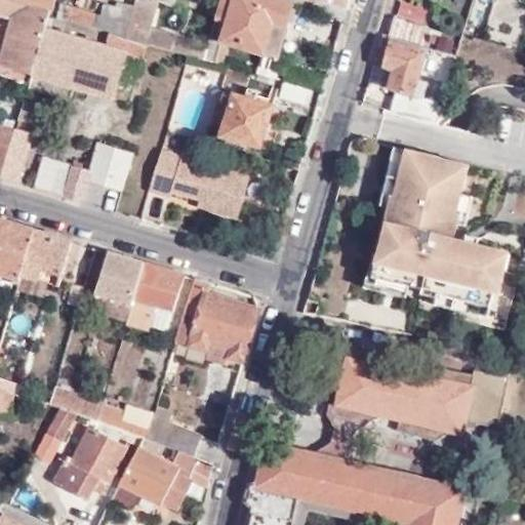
[(0,0),(0,10),(12,14),(0,55),(0,68),(31,77),(44,33),(51,13),(3,0),(0,0)]
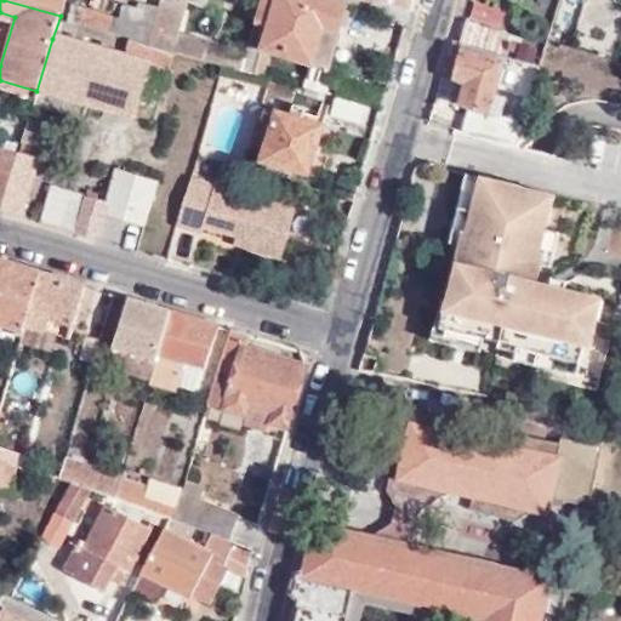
[(4,0),(61,16),(64,0),(4,0)]
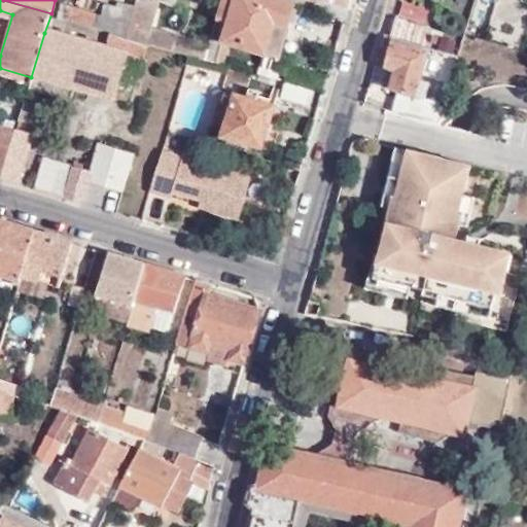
[(121,41),(144,47),(187,58),(201,61),(206,44),(164,30),(149,30),(156,2),(156,0),(133,0),(131,8),(121,41)]
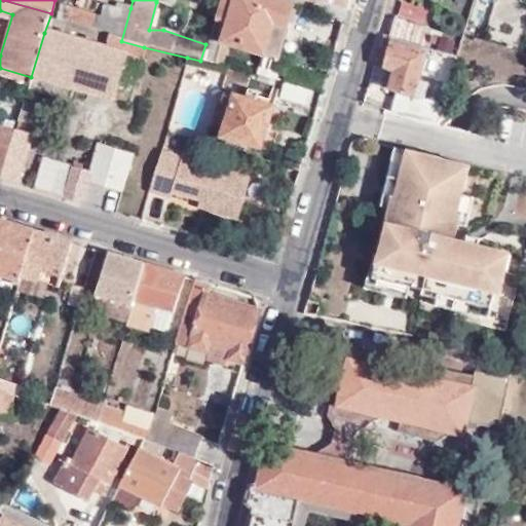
[(276,58),(292,5),(274,0),(218,0),(207,39),(276,58)]
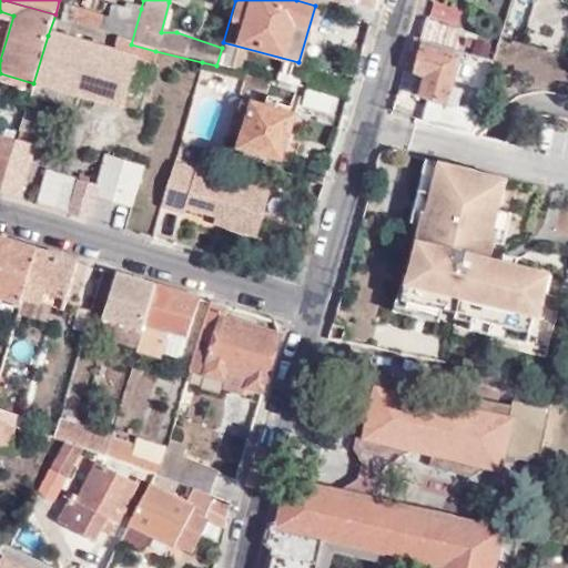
[(338,0),(373,9),(375,0),(338,0)]
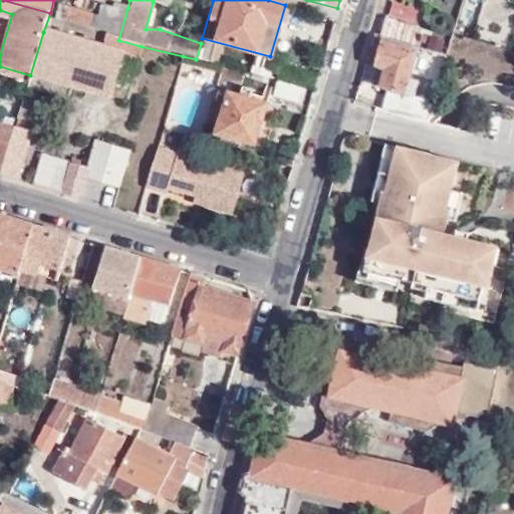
[(67,7),(62,23),(95,33),(118,40),(127,8),(111,4),(110,8),(97,4),(94,15),(67,7)]
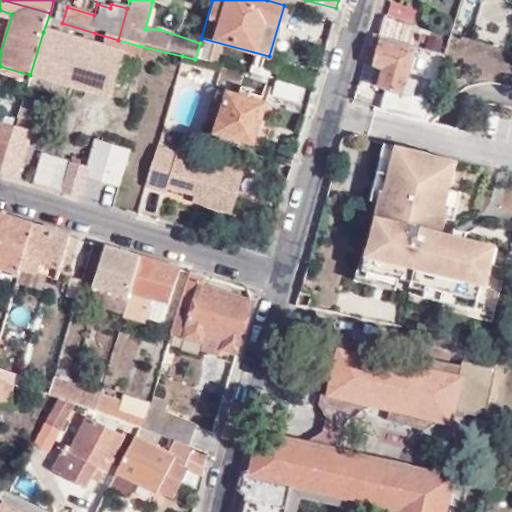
[(385,15),(379,36),(408,44),(414,24),(385,15)]
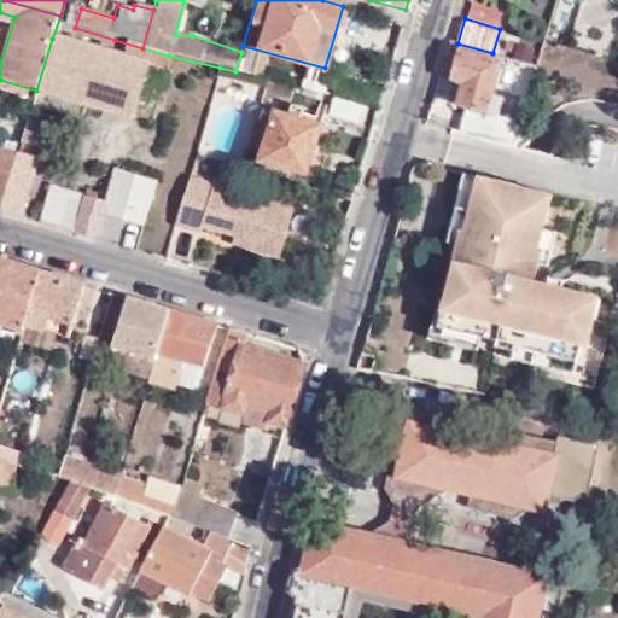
[(110,56),(52,39),(36,91),(130,121),(146,66),(164,73),(169,56),(143,48),(115,40),(110,56)]
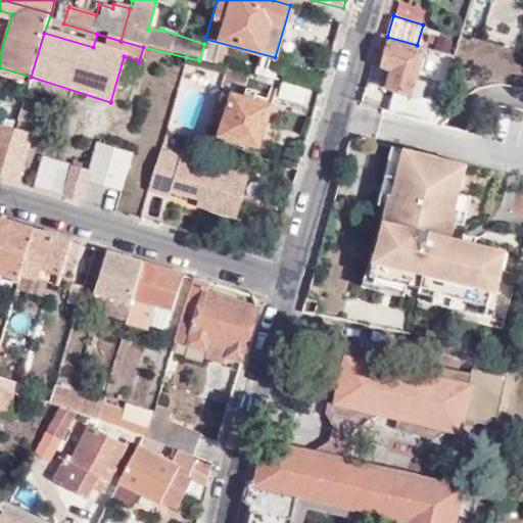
[(394,69),(389,88),(396,90),(413,95),(424,52),(391,43),(383,66),(394,69)]
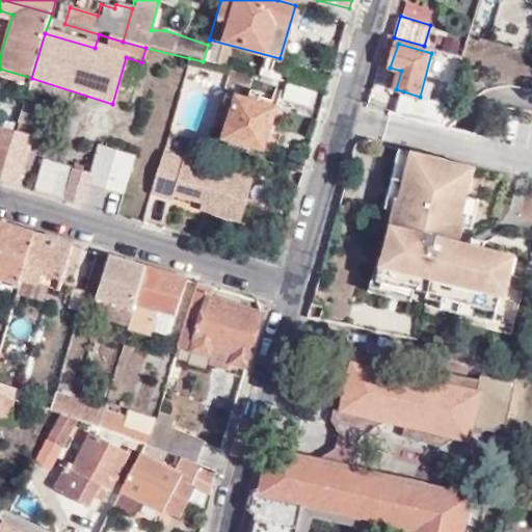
[(208,45),(203,61),(207,62),(211,46),(208,45)]
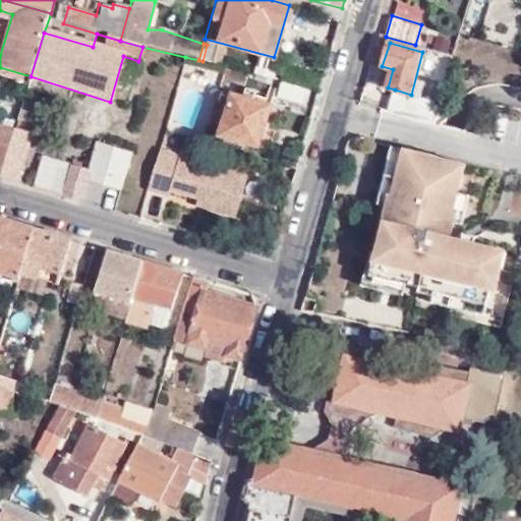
[(441,53),(436,72),(428,70),(426,77),(416,75),(411,95),(395,90),(389,109),(430,120),(435,110),(451,56),(441,53)]
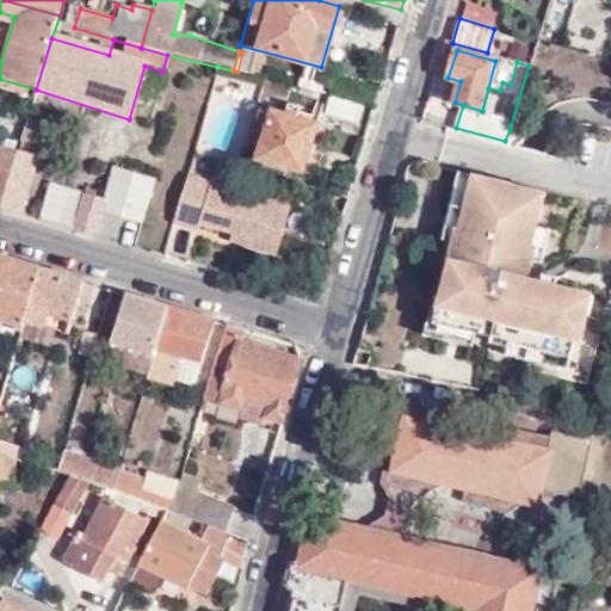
[(529,66),(510,129),(505,141),(508,142),(530,65),(529,66)]
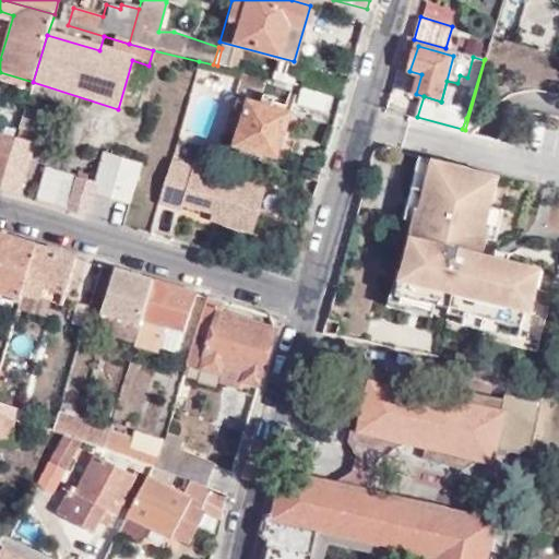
[(323,109),(328,93),(301,86),(297,103),(323,109)]
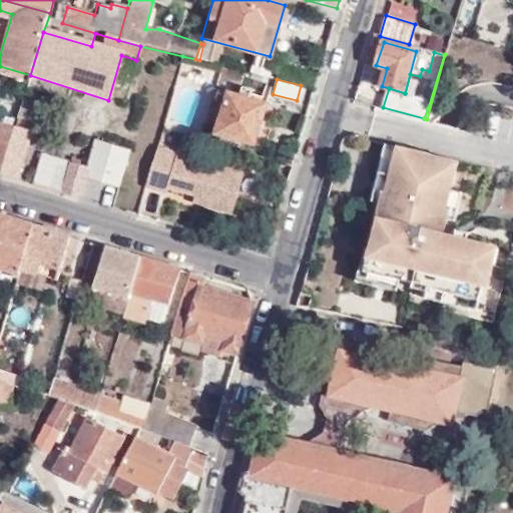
[(212,89),(200,131),(209,133),(221,91),(212,89)]
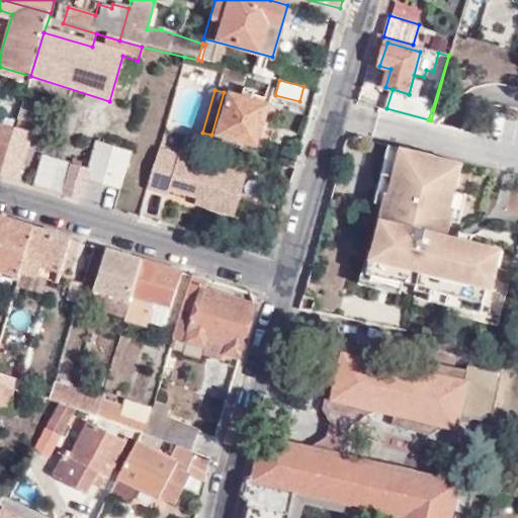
[(266,104),(228,93),(214,136),(255,146),(266,104)]
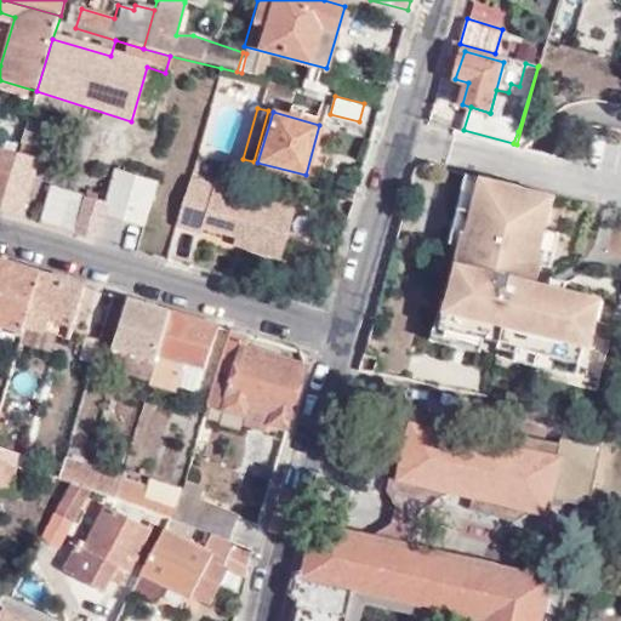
[(16,154),(0,203),(0,209),(20,215),(38,149),(20,144),(16,154)]
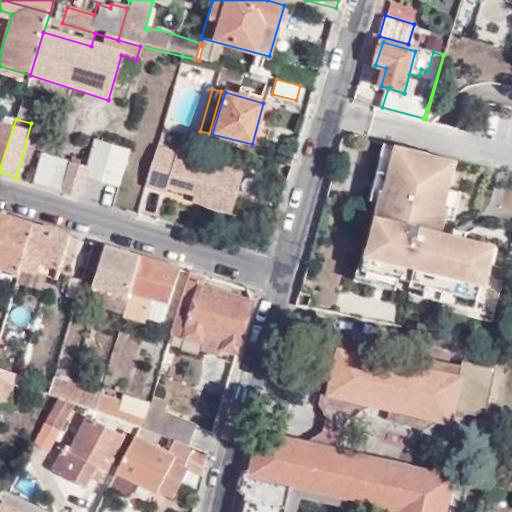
[(0,167),(13,127),(0,122),(0,167)]
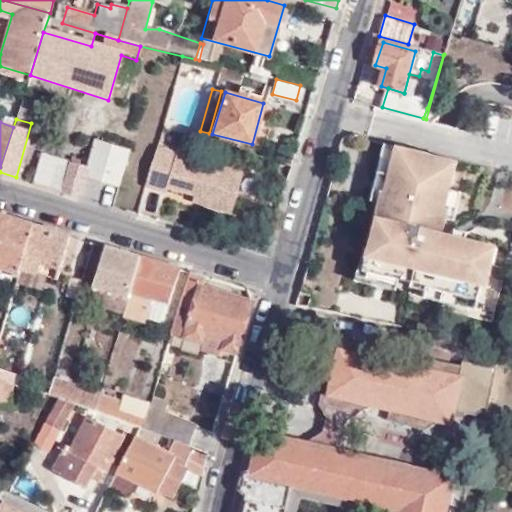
[(40,154),(32,182),(78,195),(83,177),(116,187),(127,148),(94,138),(85,166),(40,154)]
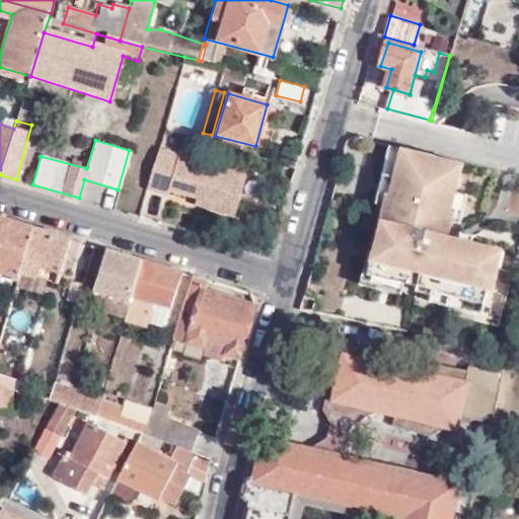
[(392,186),(401,148),(389,145),(380,181),(392,186)]
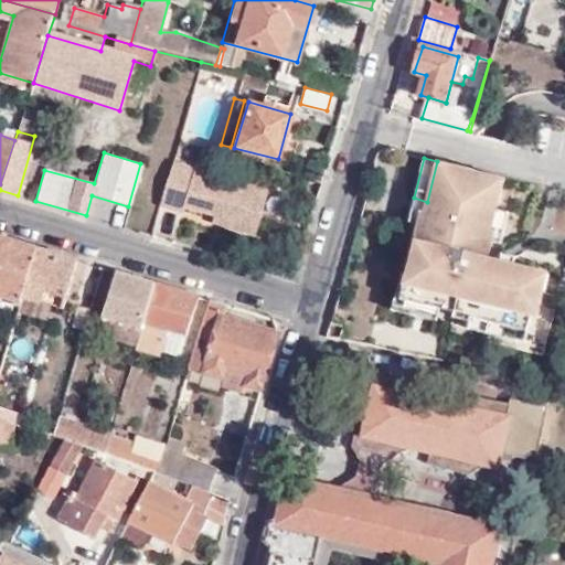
[(172,161),(160,205),(182,211),(184,205),(214,213),(223,216),(221,223),(255,233),(267,189),(172,161)]
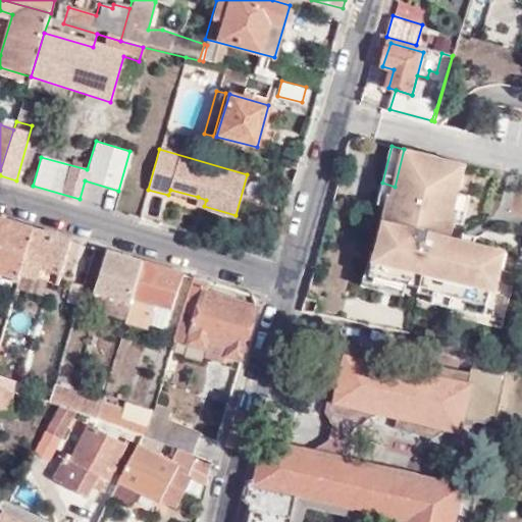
[(465,165),(404,149),(395,187),(392,195),(389,194),(386,206),(383,220),(385,220),(377,253),(371,274),(407,284),(420,288),(419,291),(436,296),(437,292),(455,296),(486,304),(488,294),(492,278),(499,279),(506,251),(452,238),(455,222),(457,212),(454,211),(458,194),(465,165)]
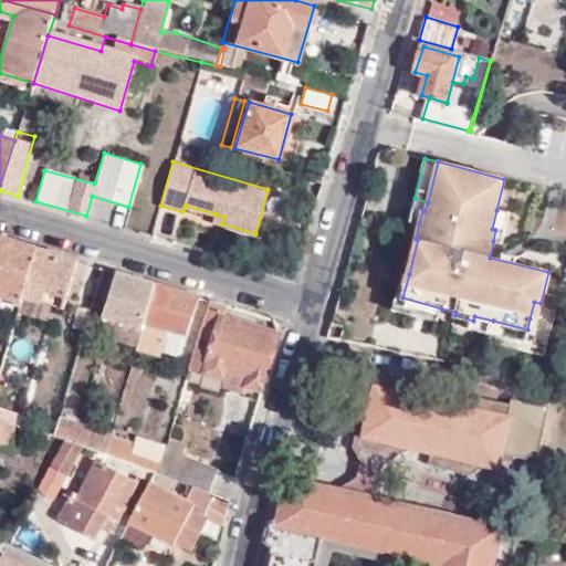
[(425,211),(428,202),(415,198),(408,220),(419,223),(422,210),(425,211)]
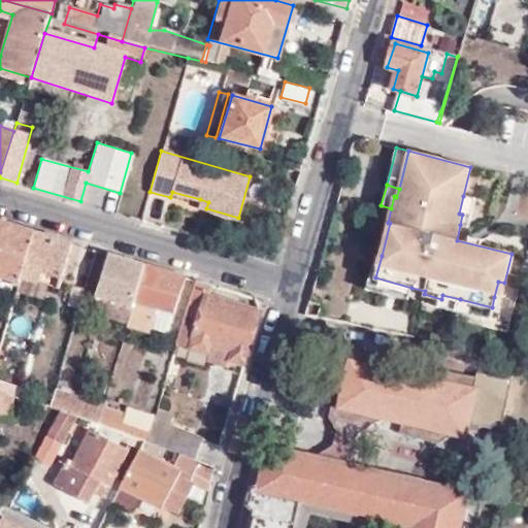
[(474,199),(463,196),(459,213),(462,215),(460,225),(467,226),(474,199)]
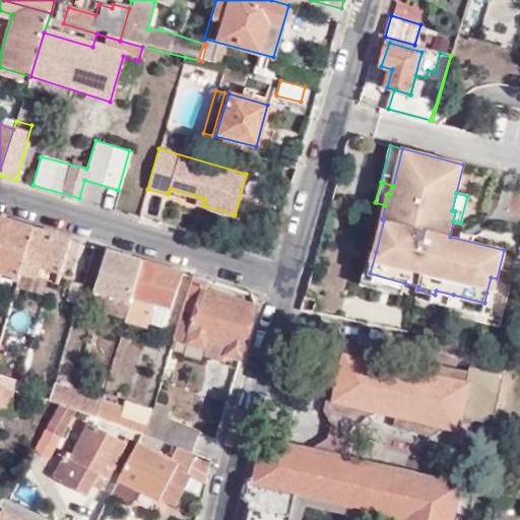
[(205,199),(197,196),(195,203),(203,205),(205,199)]
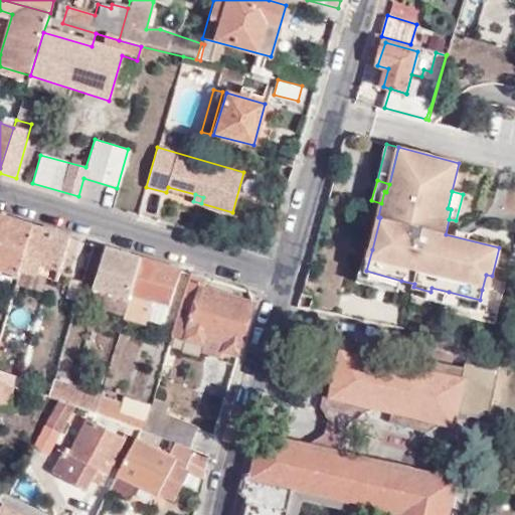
[(19,270),(32,226),(0,216),(0,269),(18,274),(19,270)]
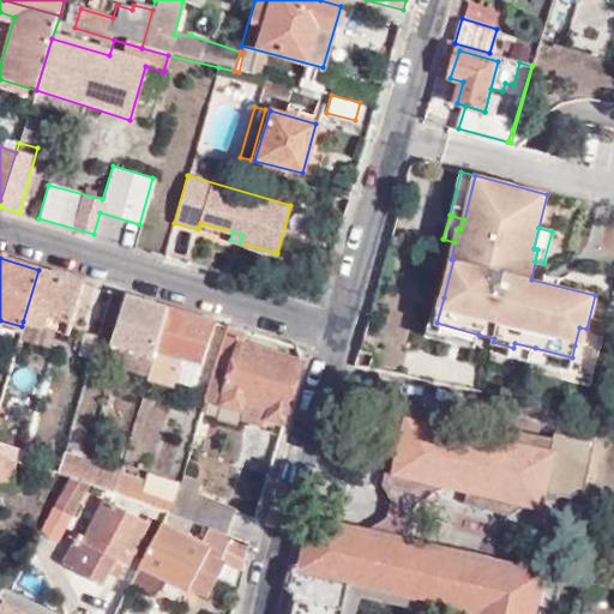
[(25,323),(41,270),(38,270),(23,321),(25,323)]
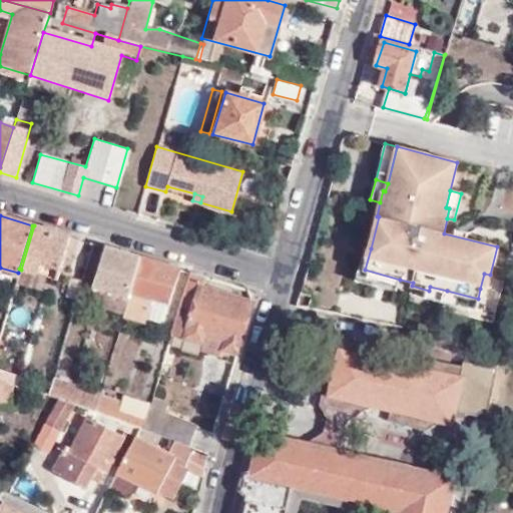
[(58,280),(66,250),(71,236),(34,225),(21,270),(53,279),(58,280)]
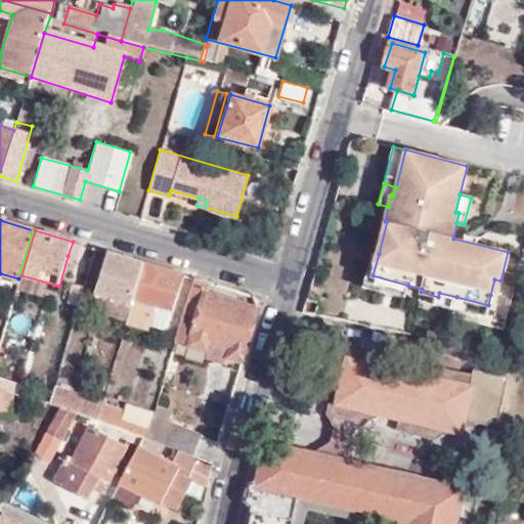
[(78,259),(82,245),(73,242),(68,256),(78,259)]
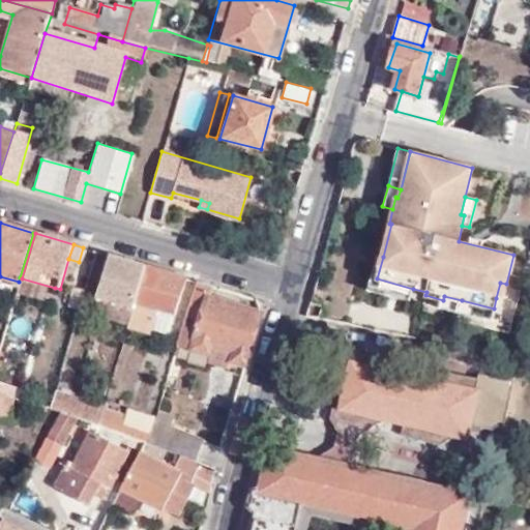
[(96,296),(131,307),(145,265),(118,258),(109,256),(96,296)]
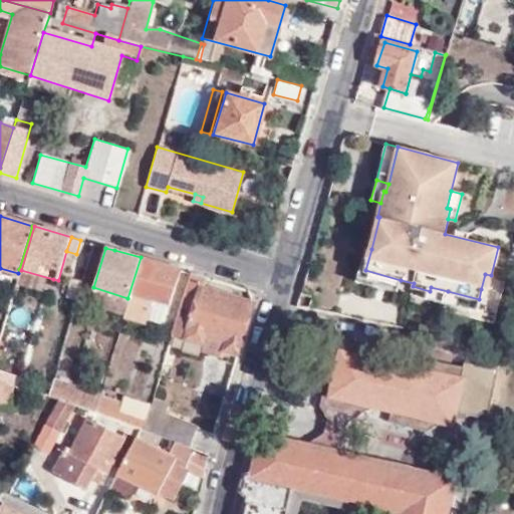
[(365,270),(371,249),(366,248),(358,279),(398,291),(401,280),(365,270)]
